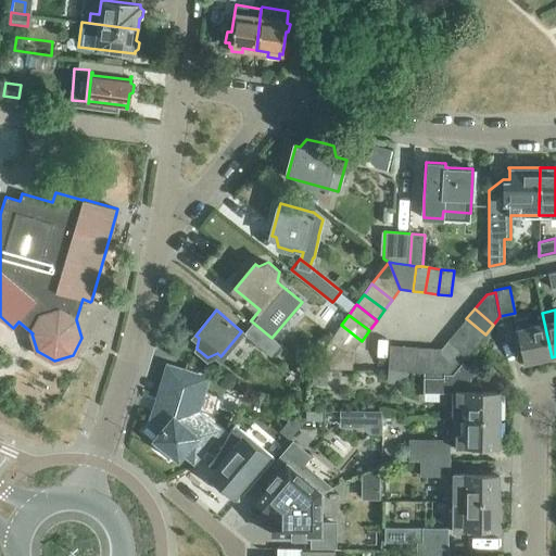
[(515,319),(520,348),(523,363),(552,357),(544,323),(529,325),(527,317),(515,319)]
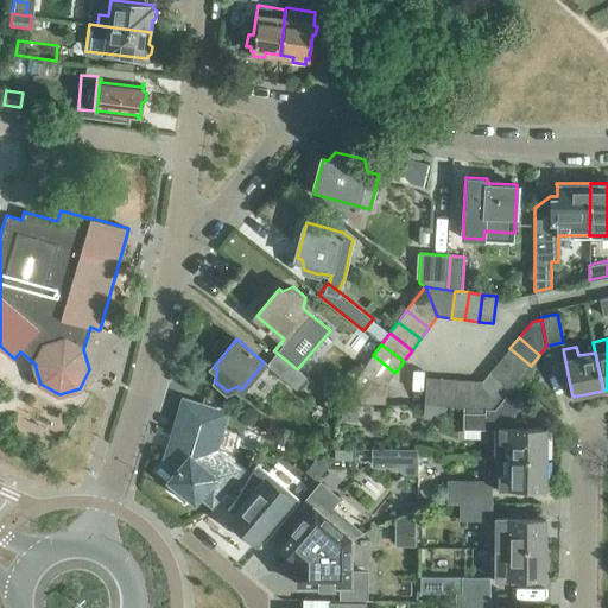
[(521,377),(531,366),(510,348),(500,359),(521,377)]
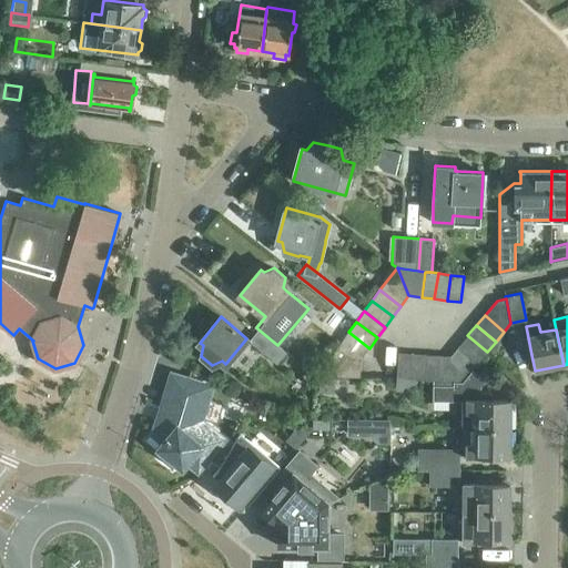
[(259,330),(250,341),(263,352),(277,363),(286,352),(277,345),(259,330)]
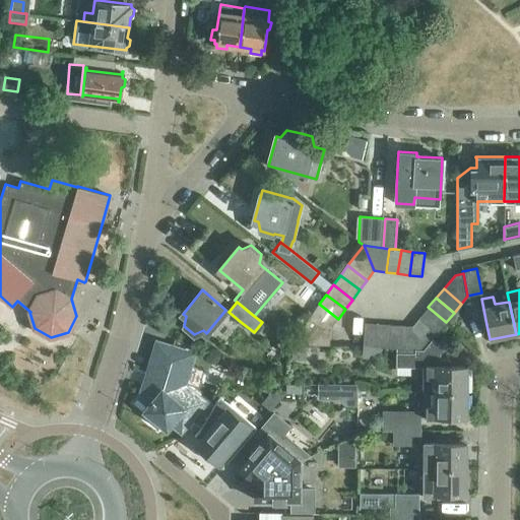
[(312,314),(331,328),(338,319),(319,304),(312,314)]
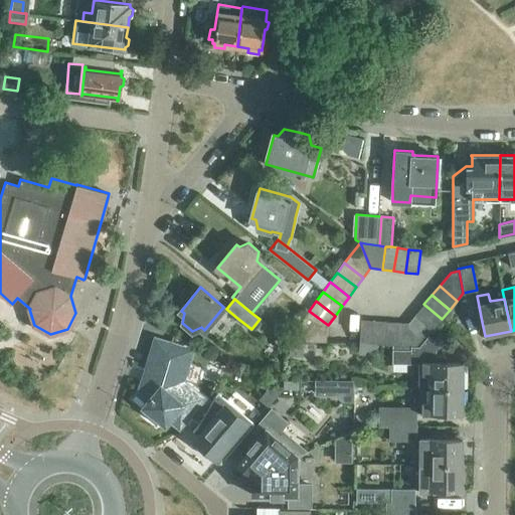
[(423,304),(416,313),(434,328),(442,319),(423,304)]
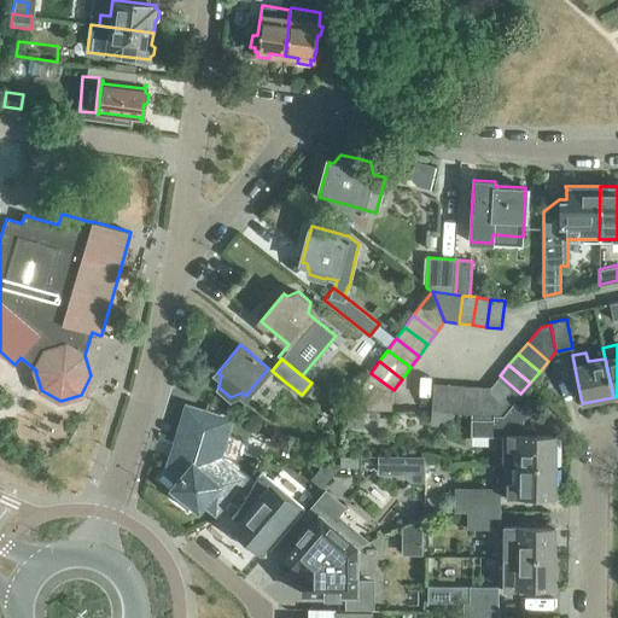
[(347,409),(363,410),(394,410),(394,390),(371,373),(345,409),(347,409)]
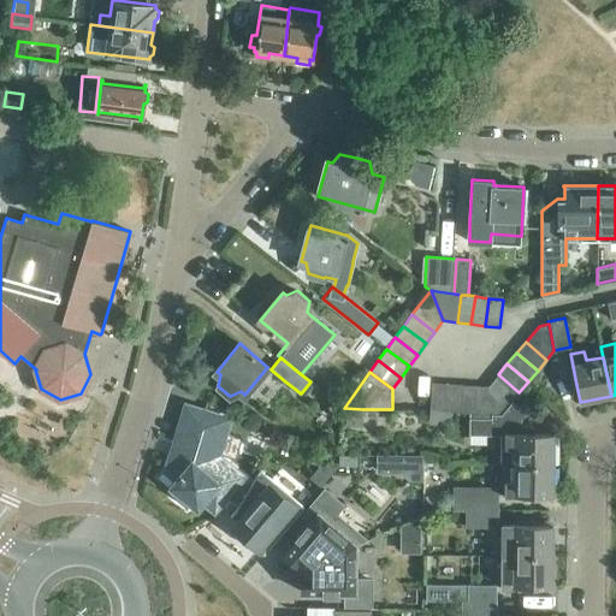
[(498,374),(489,386),(501,414),(513,400),(519,392),(498,374)]
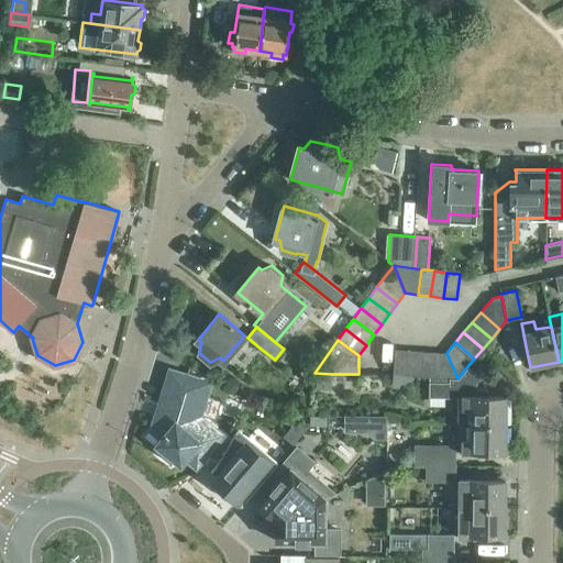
[(395,349),(393,374),(406,375),(408,350),(395,349)]
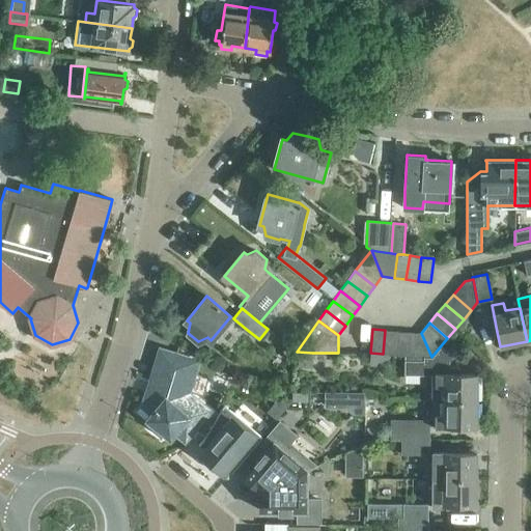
[(385,330),(383,354),(395,355),(397,331),(385,330)]
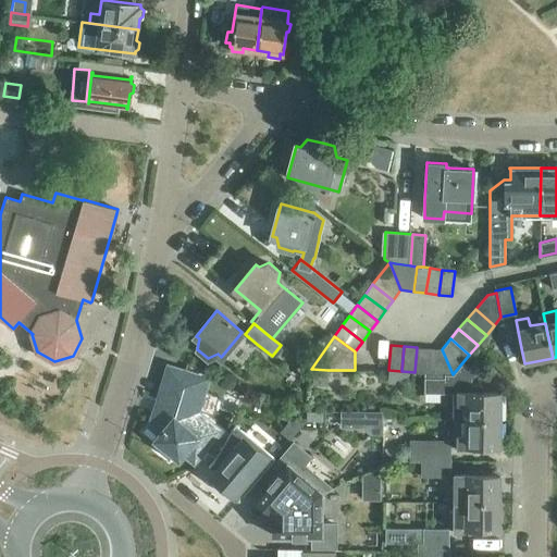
[(417,347),(415,372),(428,373),(430,348),(417,347)]
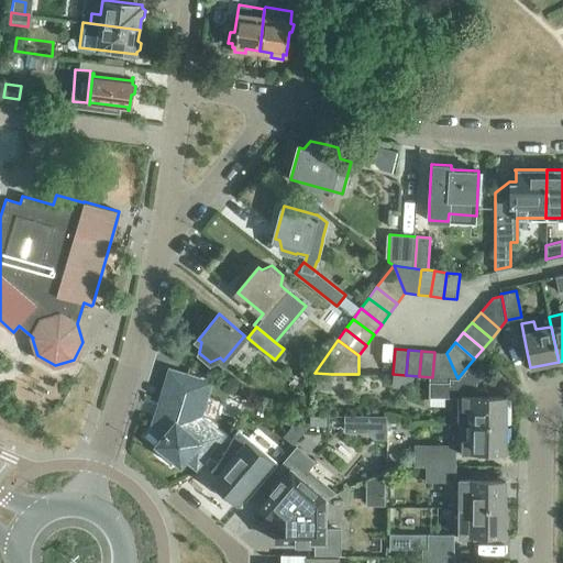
[(432,377),(432,382),(450,382),(450,378),(457,378),(446,353),(434,352),(432,377)]
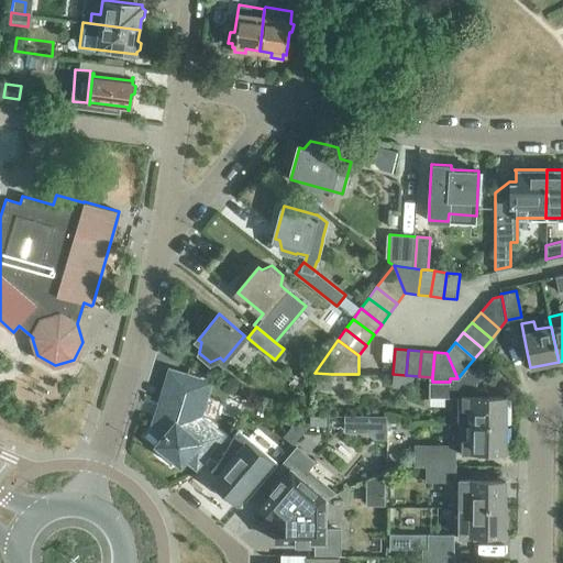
[(429,382),(429,397),(451,397),(451,395),(459,395),(457,423),(506,424),(506,396),(482,396),(482,388),(476,388),(476,383),(482,376),(468,365),(457,378),(450,378),(450,382),(432,382),(429,382)]
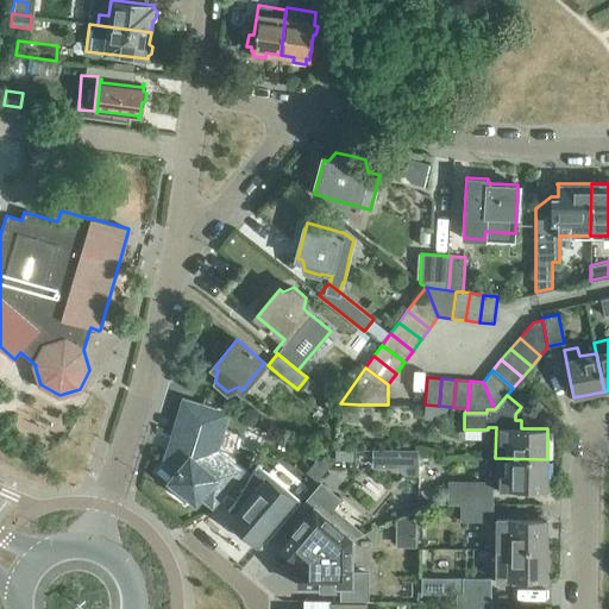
[(168,456),(165,465),(176,473),(171,481),(176,484),(171,490),(184,502),(189,496),(195,501),(200,494),(212,503),(238,470),(214,450),(225,414),(184,401),(175,432),(177,433),(173,451),(170,451),(168,456)]
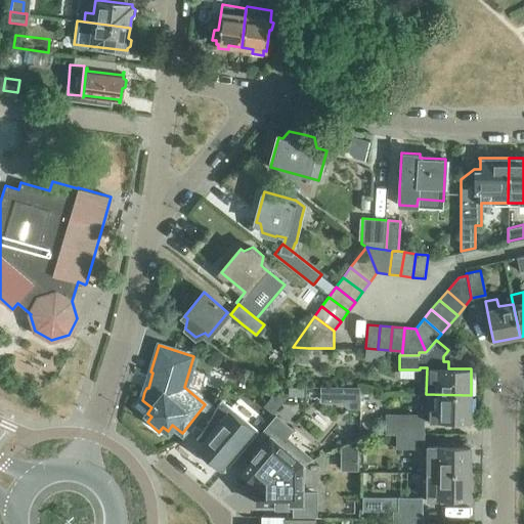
[(308,348),(294,347),(294,362),(308,362),(308,348)]
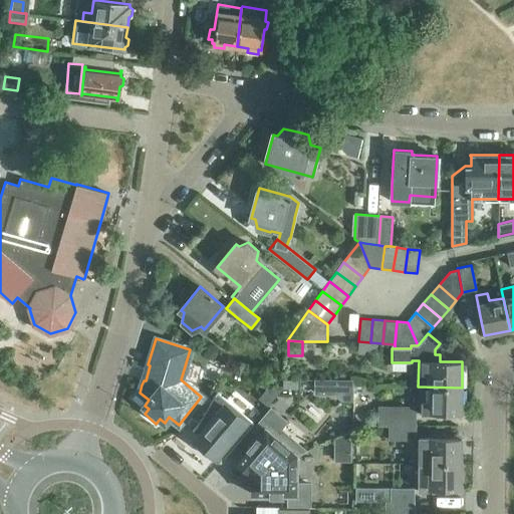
[(208,369),(220,376),(226,364),(213,358),(208,369)]
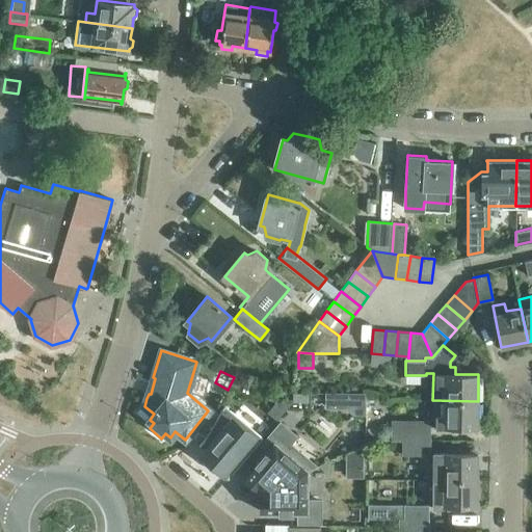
[(309,402),(309,392),(292,392),(292,401),(309,402)]
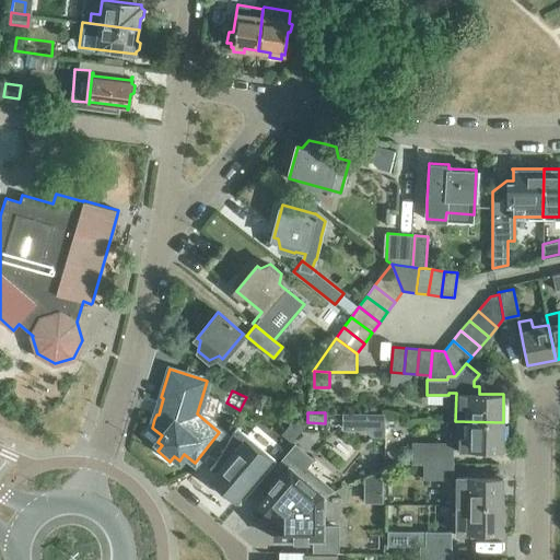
[(455,421),(455,436),(458,436),(458,450),(502,451),(503,422),(455,421)]
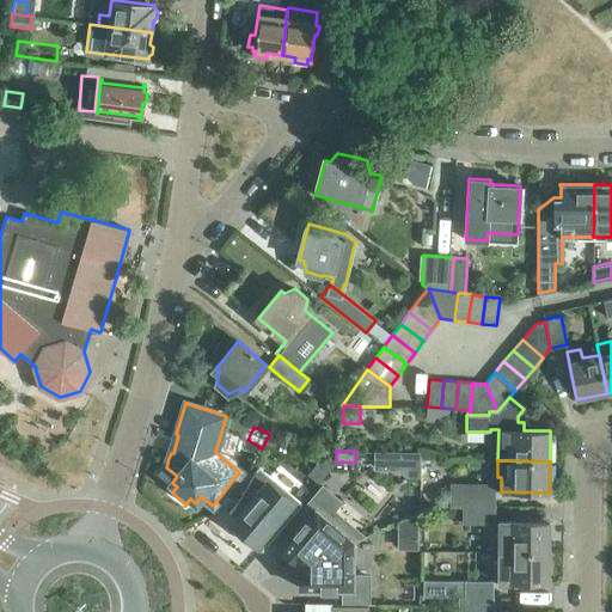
[(303,503),(258,466),(237,505),(230,513),(236,519),(233,522),(238,526),(233,532),(248,544),(252,538),(257,543),(259,539),(267,545),(303,503)]
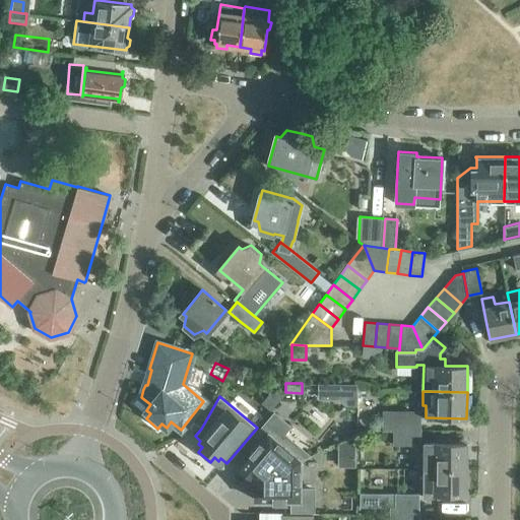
[(419,411),(383,411),(383,430),(395,430),(419,430),(419,415),(419,411)]
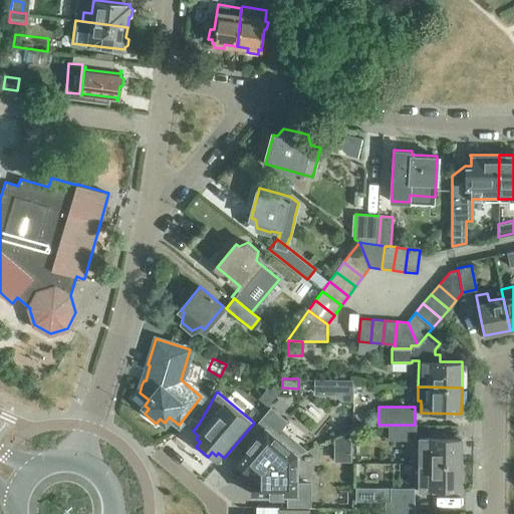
[(247,449),(237,461),(238,462),(237,464),(246,471),(247,470),(249,471),(252,474),(296,455),(304,451),(279,429),(285,421),(270,409),(253,429),(259,435),(257,437),(256,436),(246,447),(247,449)]
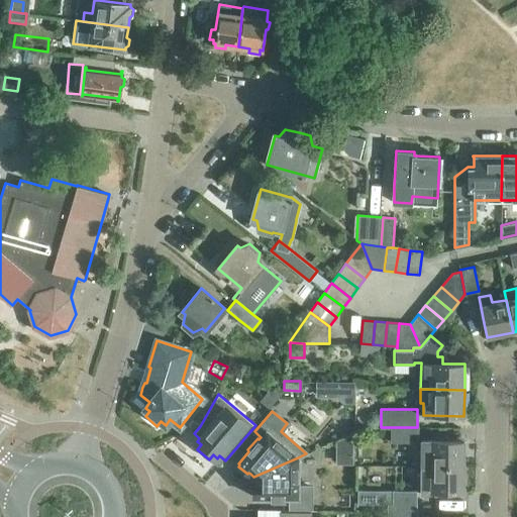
[(417,427),(393,427),(392,441),(417,441),(417,427)]
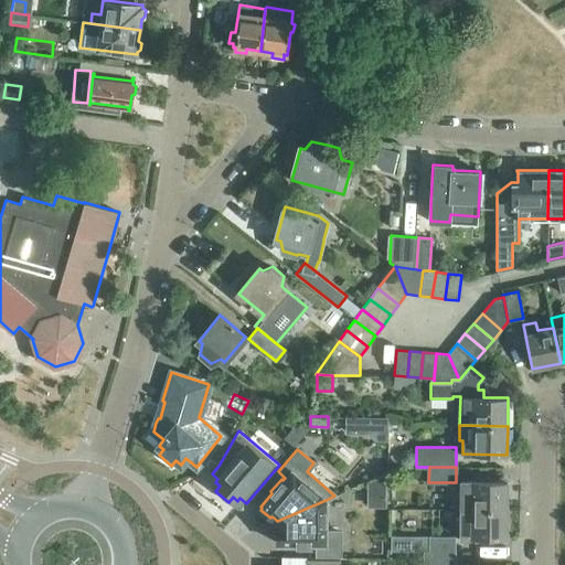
[(370,504),(387,503),(386,477),(369,477),(370,504)]
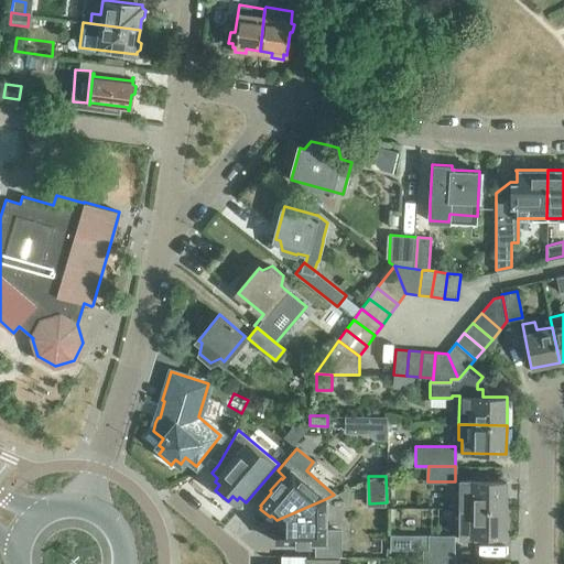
[(462,480),(459,480),(459,508),(506,509),(506,480),(488,480),(488,477),(475,477),(475,480),(462,480)]
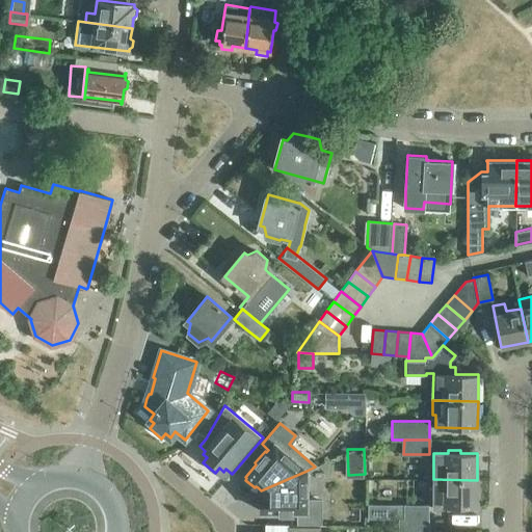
[(261,495),(261,511),(278,511),(278,513),(292,513),(292,511),(298,511),(298,522),(320,522),(320,500),(307,500),(307,471),(261,490),(261,495)]
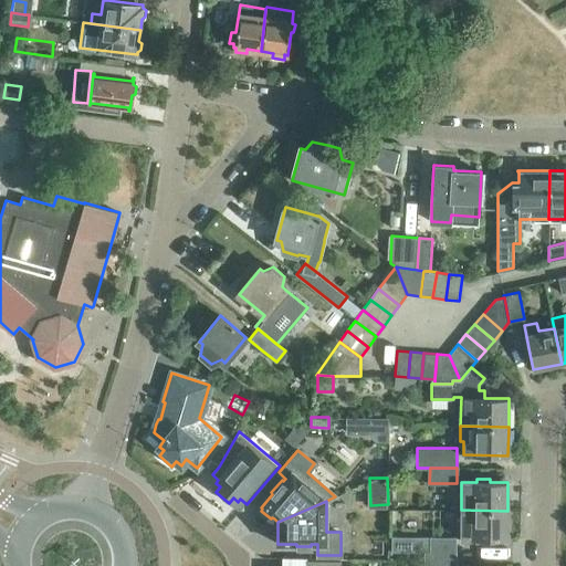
[(507,511),(461,510),(461,538),(462,538),(477,538),(477,542),(490,542),(490,540),(507,540),(507,511)]
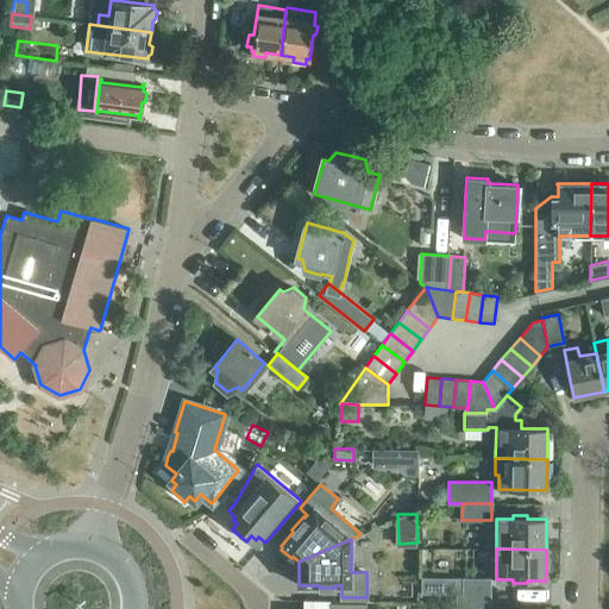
[(463,579),(449,579),(449,592),(456,594),(490,594),(491,578),(463,577),(463,579)]
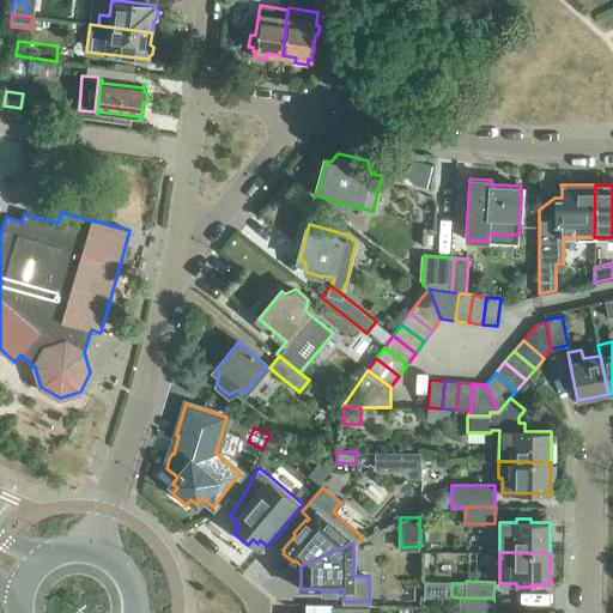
[(459,598),(459,612),(493,612),(493,598),(459,598)]
